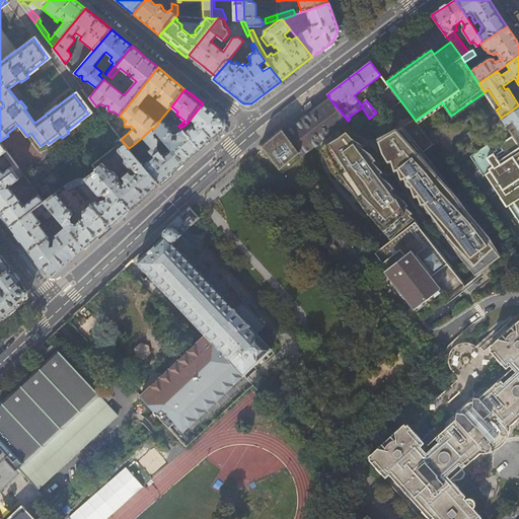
[(341,126),(348,121),(329,98),(321,105),(311,113),(328,135),(341,126)]
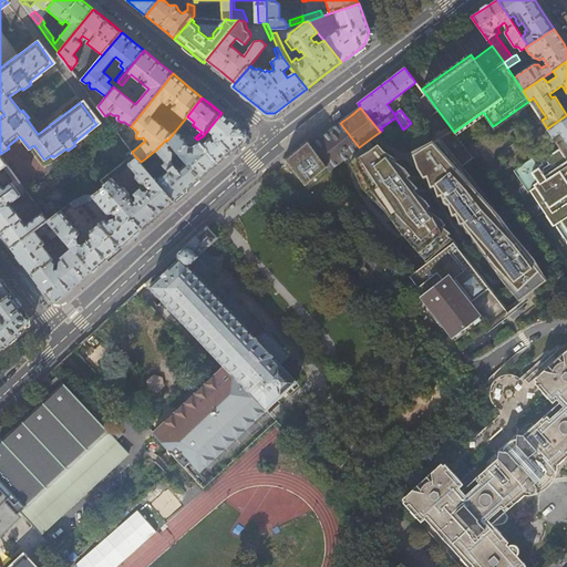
[(232,121),(222,113),(208,130),(214,134),(215,138),(210,137),(207,140),(203,136),(197,140),(198,142),(217,163),(230,151),(244,140),(244,131),(232,121)]
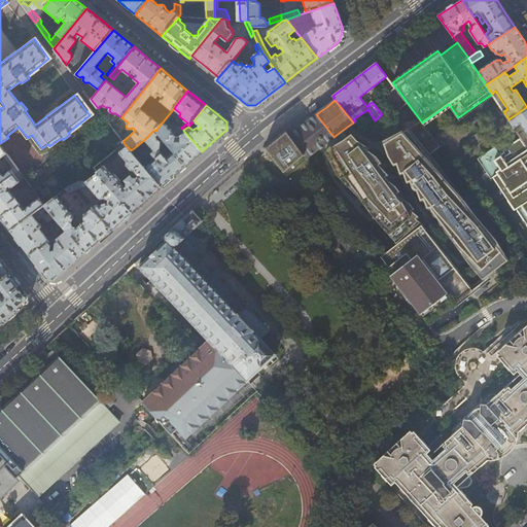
[(526,107),(508,119),(515,128),(520,124),(526,134),(526,107)]
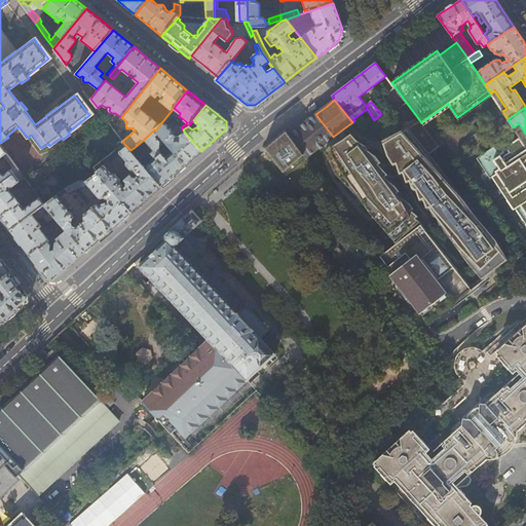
[(201,151),(184,132),(180,136),(179,142),(178,141),(175,141),(175,136),(165,124),(172,117),(168,114),(155,130),(164,142),(173,151),(185,164),(192,158),(201,151)]
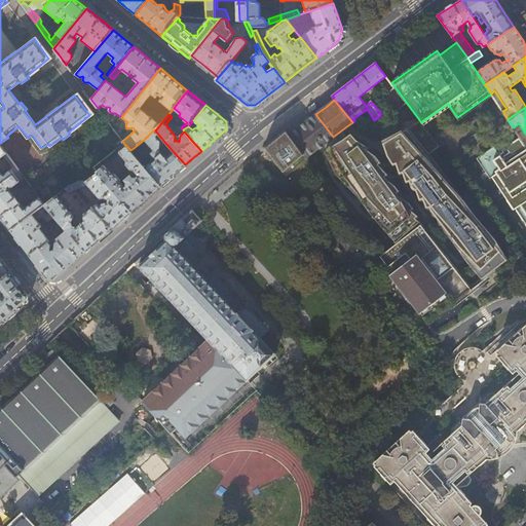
[(324,145),(333,137),(315,114),(312,116),(302,124),(290,134),(289,135),(304,155),(306,158),(324,145)]
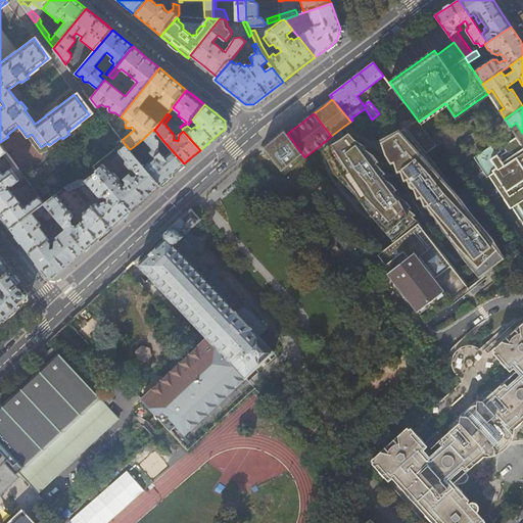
[(424,155),(436,146),(417,120),(381,141),(386,152),(407,179),(409,185),(410,187),(413,188),(417,198),(420,197),(423,205),(427,205),(427,208),(478,275),(480,277),(498,264),(504,259),(424,155)]
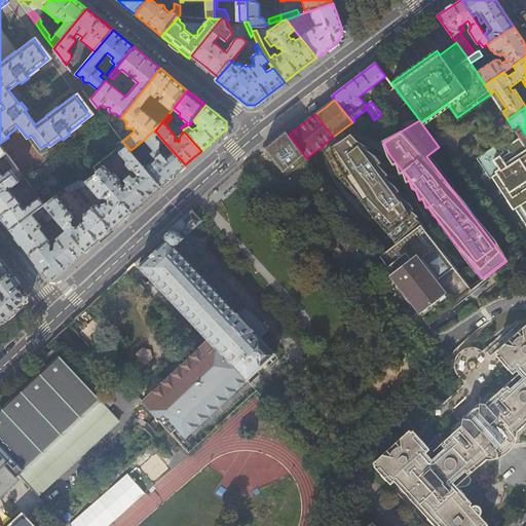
[(345,127),(324,145),(333,165),(396,239),(419,221),(414,217),(416,215),(410,209),(412,207),(409,202),(398,194),(396,191),(398,189),(395,185),(387,179),(384,175),(386,173),(377,163),(380,160),(375,155),(368,149),(363,147),(364,144),(357,139),(345,127)]
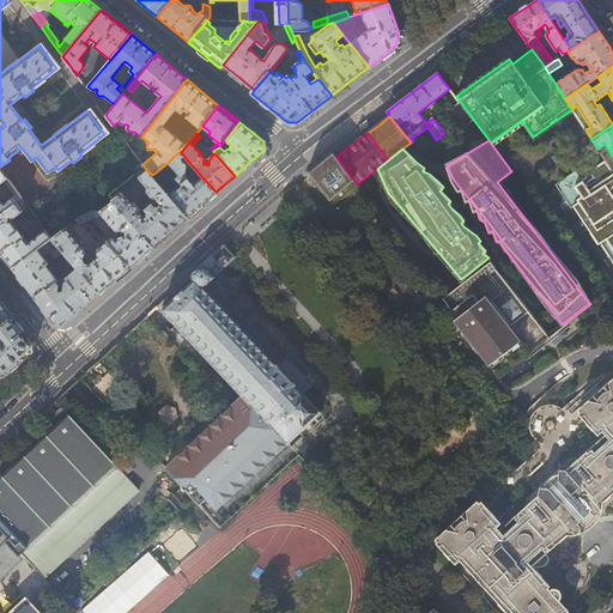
[(201,176),(193,183),(186,176),(186,171),(192,165),(181,152),(180,151),(168,163),(178,175),(177,176),(176,177),(174,176),(171,178),(168,174),(165,175),(164,174),(159,177),(156,173),(152,175),(187,217),(205,201),(206,200),(216,192),(201,176)]
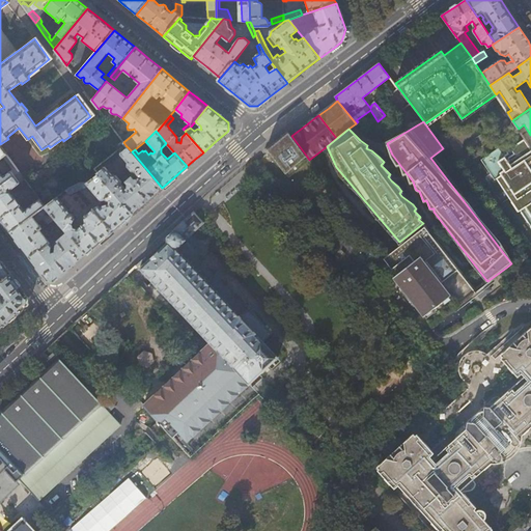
[(291,136),(288,131),(270,145),(267,148),(285,173),(307,157),(291,136)]
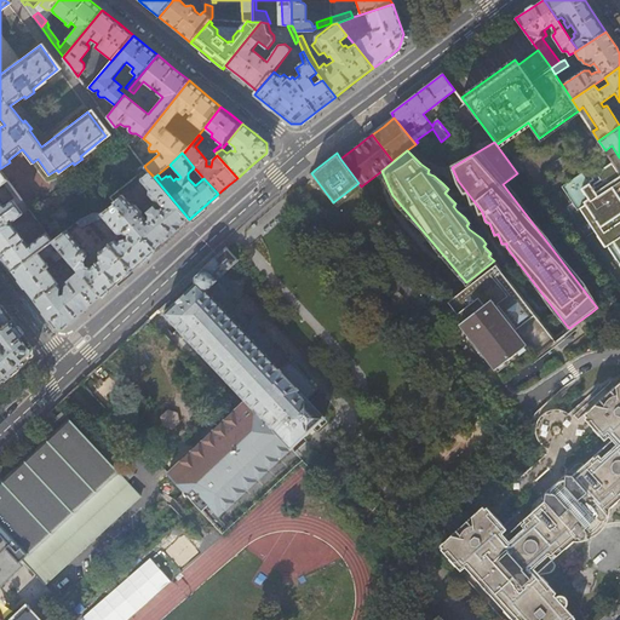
[(619,173),(613,162),(591,177),(595,181),(590,184),(583,173),(562,187),(577,210),(578,211),(580,210),(606,248),(608,247),(619,265),(619,173)]
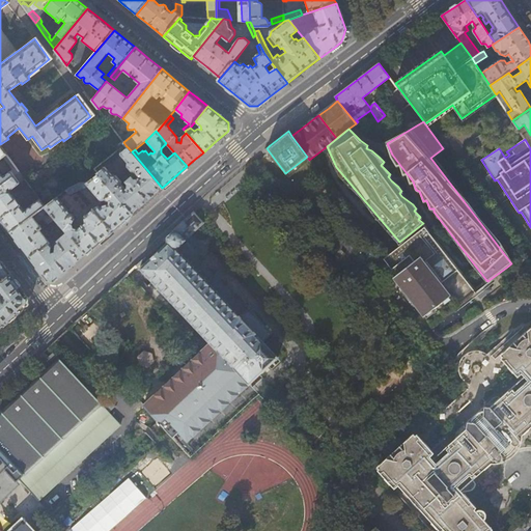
[(146,201),(162,188),(132,151),(126,145),(119,149),(121,152),(120,155),(128,163),(127,166),(132,172),(135,172),(138,177),(136,179),(134,179),(132,176),(126,182),(128,185),(128,187),(126,188),(121,184),(122,182),(117,175),(113,175),(107,168),(104,168),(101,164),(94,169),(99,174),(133,214),(146,201)]
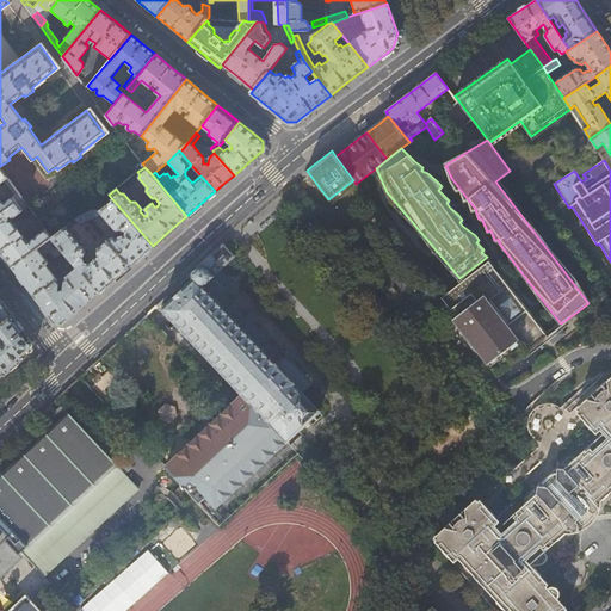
[(0,183),(6,179),(0,170),(0,214),(22,198),(14,190),(12,192),(14,196),(4,204),(0,203),(0,202),(0,183)]
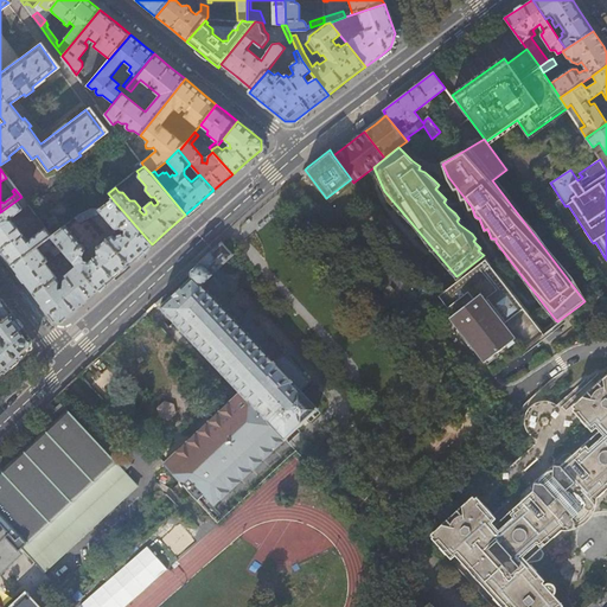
[(27,206),(21,197),(0,212),(0,249),(12,266),(50,237),(44,229),(30,240),(26,240),(12,221),(8,219),(8,217),(11,217),(13,217),(27,206)]
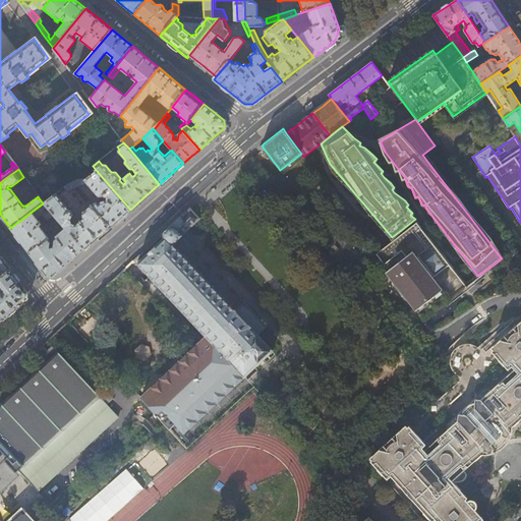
[(55,193),(43,204),(52,214),(57,219),(60,223),(83,249),(97,238),(121,218),(130,210),(97,171),(83,179),(77,180),(65,185),(63,187),(66,191),(83,182),(92,192),(94,195),(95,195),(96,196),(98,196),(99,195),(100,195),(100,196),(101,196),(102,197),(103,197),(104,197),(104,200),(101,200),(99,200),(98,201),(97,201),(96,203),(96,201),(95,201),(94,201),(93,201),(89,205),(84,208),(83,209),(82,210),(82,212),(81,213),(81,214),(81,219),(74,224),(70,224),(71,223),(70,222),(69,220),(70,218),(71,217),(71,215),(72,214),(71,213),(71,212),(70,212),(55,193)]
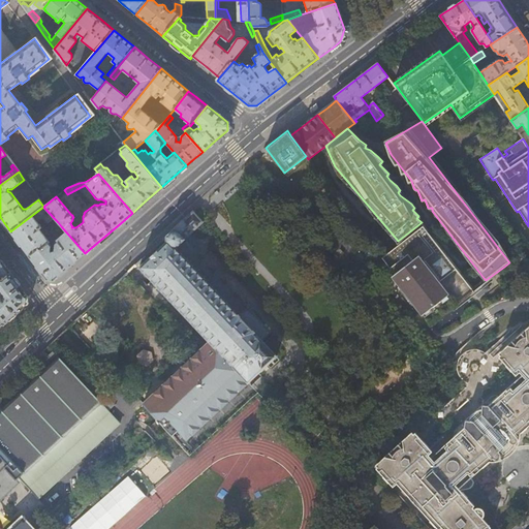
[(177,174),(161,187),(163,189),(180,176),(177,174)]
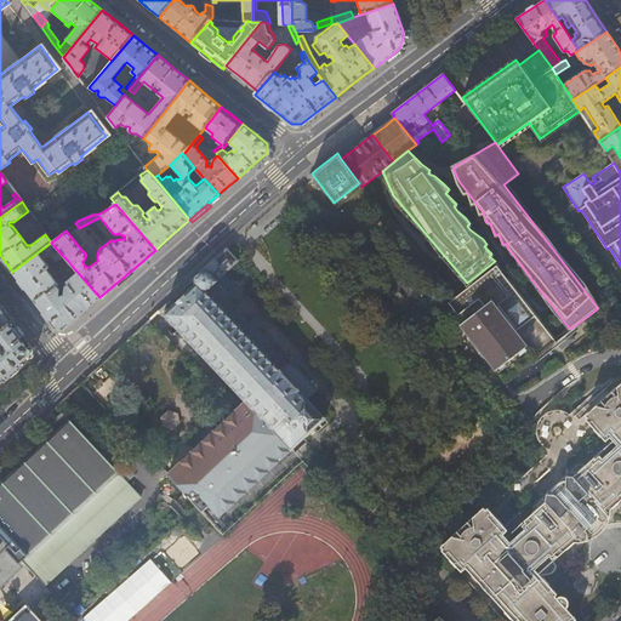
[(51,243),(12,272),(18,280),(46,317),(55,328),(63,329),(83,312),(100,297),(77,271),(64,281),(66,284),(64,286),(62,296),(61,296),(60,297),(58,296),(58,295),(58,290),(56,286),(57,285),(51,278),(55,274),(50,267),(49,268),(43,261),(49,257),(55,263),(63,256),(62,255),(51,243)]
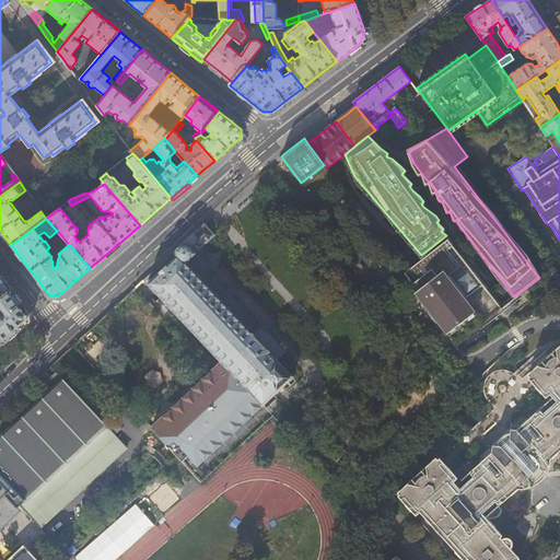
[(287,352),(263,326),(253,335),(185,264),(214,235),(205,223),(193,235),(174,253),(174,254),(177,257),(148,283),(222,363),(263,407),(293,377),(277,361),(287,352)]
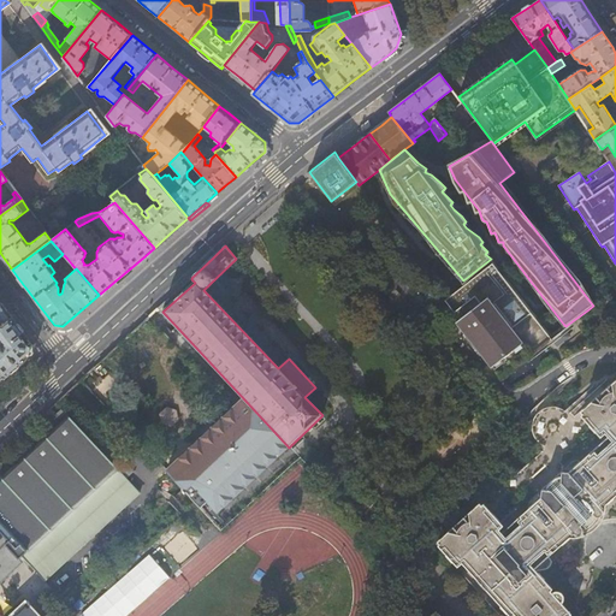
[(67,259),(59,266),(60,270),(66,265),(69,267),(71,264),(67,259)]
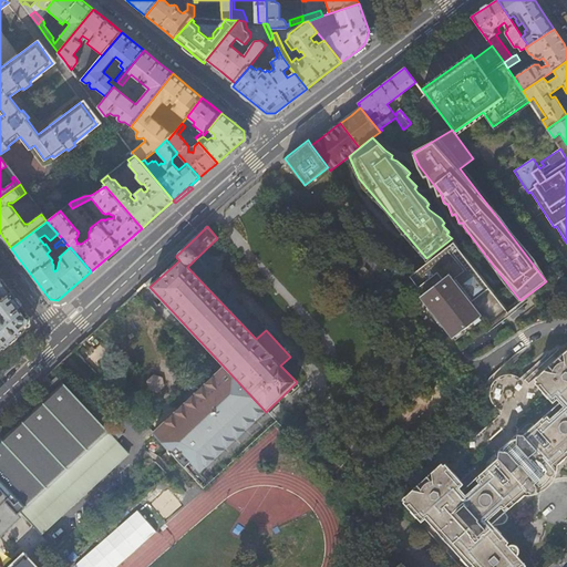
[(512,307),(506,311),(451,240),(409,275),(412,280),(414,279),(420,287),(419,288),(423,294),(431,303),(428,306),(425,308),(441,327),(443,325),(459,343),(459,342),(464,343),(465,344),(483,330),(485,332),(508,315),(515,310),(512,307)]
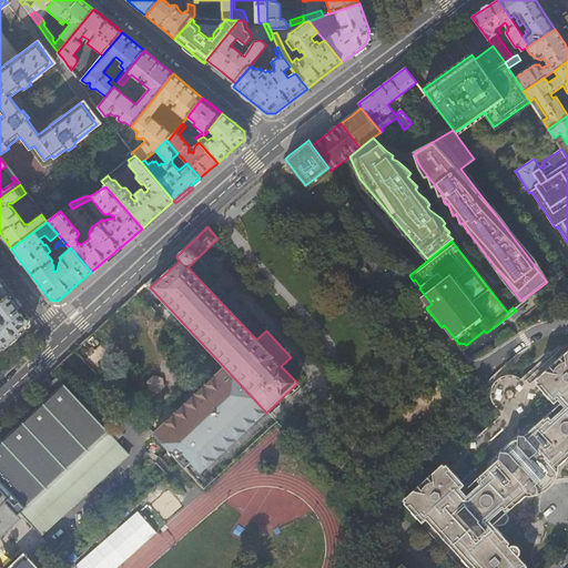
[(0,301),(10,293),(1,282),(0,280),(0,301)]
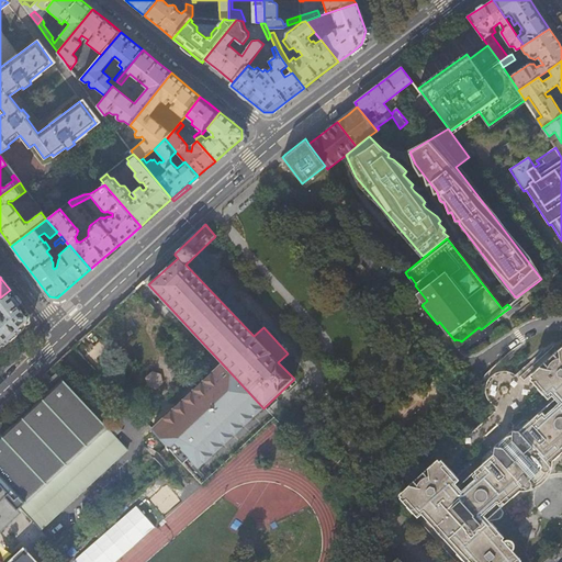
[(0,311),(1,312),(0,313),(0,344),(1,346),(17,333),(27,323),(29,315),(10,290),(0,298),(0,311)]
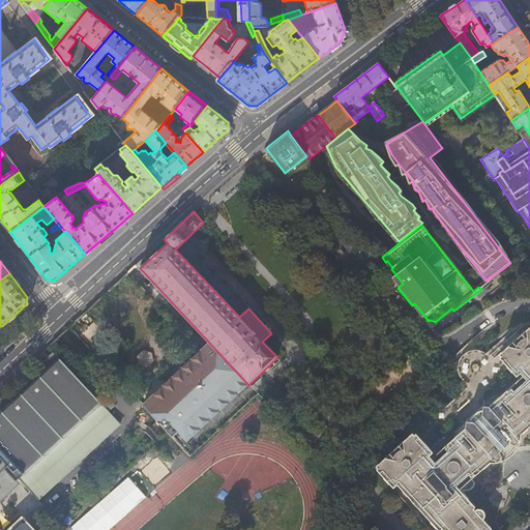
[(400,286),(403,284),(395,274),(392,275),(400,286)]
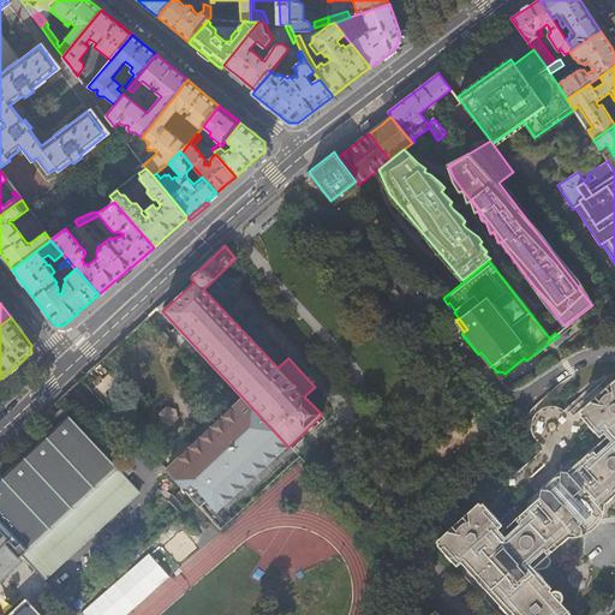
[(162,330),(153,321),(149,324),(159,334),(162,330)]
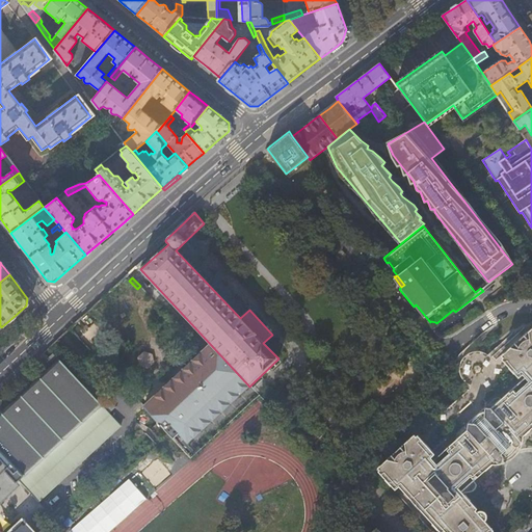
[(488,287),(483,291),(477,295),(480,298),(490,290),(488,287)]
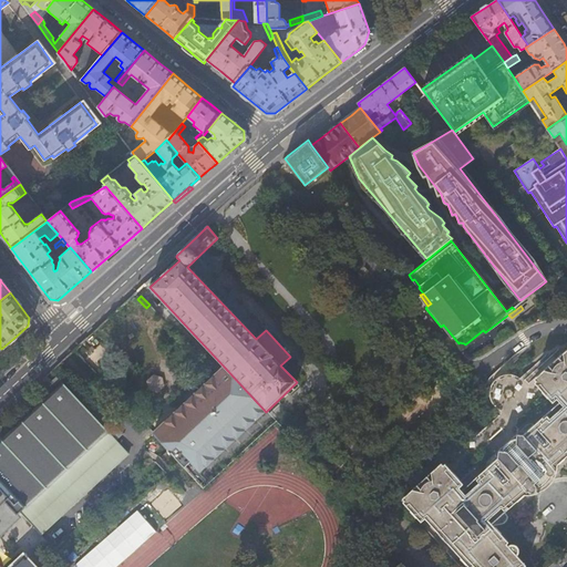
[(526,378),(524,379),(522,377),(521,378),(516,375),(512,374),(506,374),(498,378),(494,383),(492,389),(492,393),(494,400),(498,405),(503,409),(501,414),(450,460),(446,457),(404,496),(424,518),(430,514),(476,566),(522,566),(528,562),(518,550),(519,547),(518,545),(516,543),(512,544),(509,540),(511,538),(495,521),(528,491),(534,491),(538,490),(545,487),(550,483),(555,476),(557,471),(558,462),(566,454),(566,347),(531,381),(526,378)]
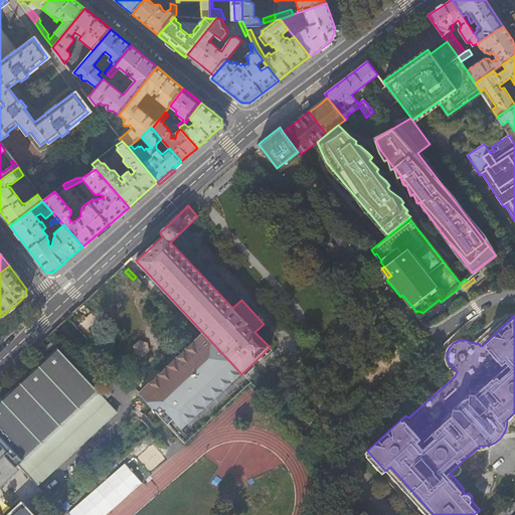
[(204,334),(140,394),(168,424),(173,420),(182,431),(241,374),(204,334)]
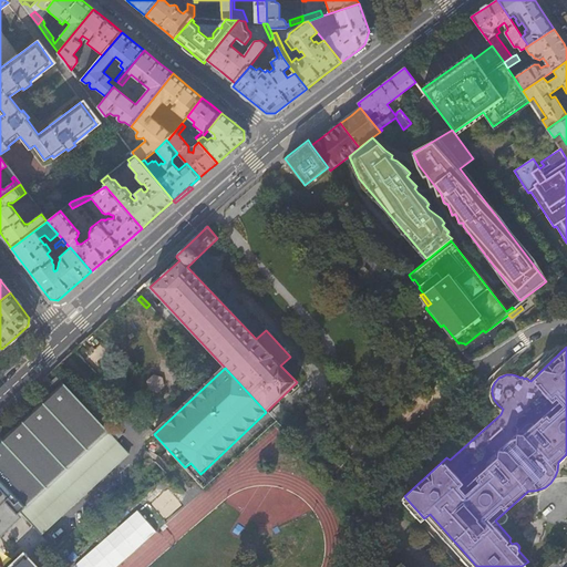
[(40,533),(126,451),(113,436),(101,423),(62,380),(0,437),(0,537),(13,526),(10,523),(21,513),(40,533)]
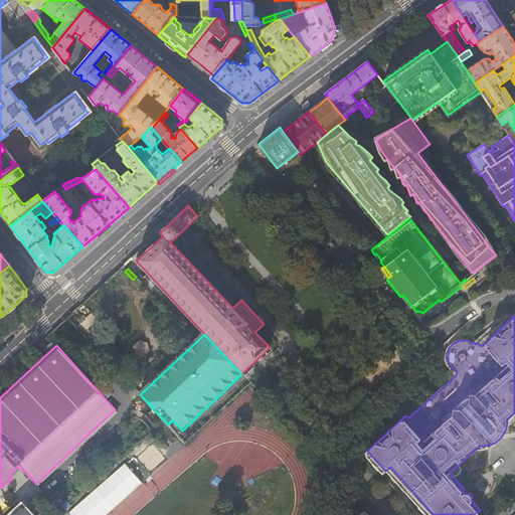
[(141,348),(137,347),(134,351),(135,355),(139,357),(143,354),(143,350),(141,348)]
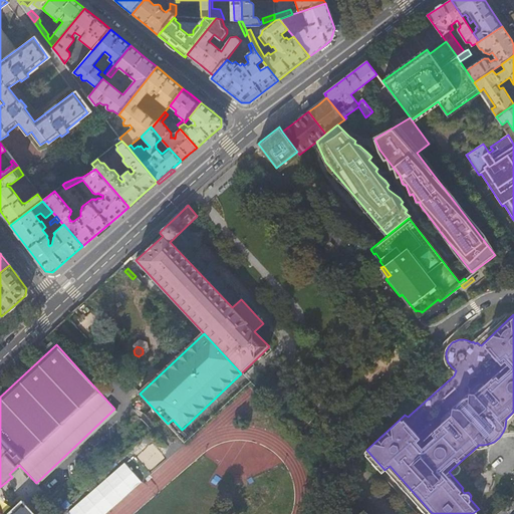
[(97,378),(91,383),(102,396),(108,391),(97,378)]
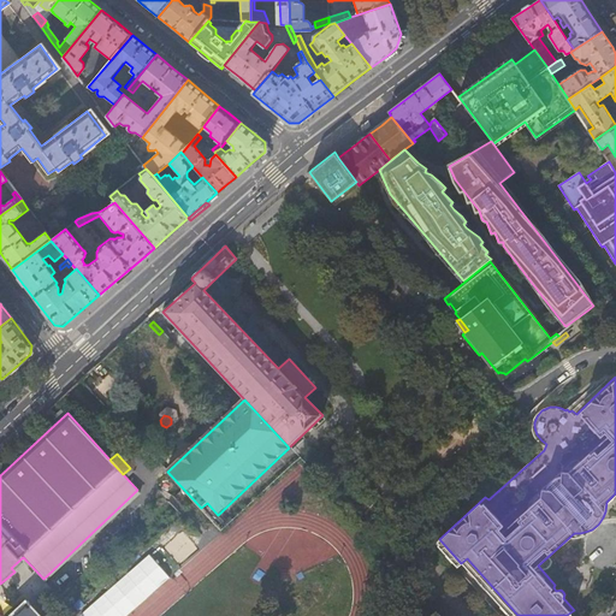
[(41,615),(28,602),(11,615),(41,615)]
